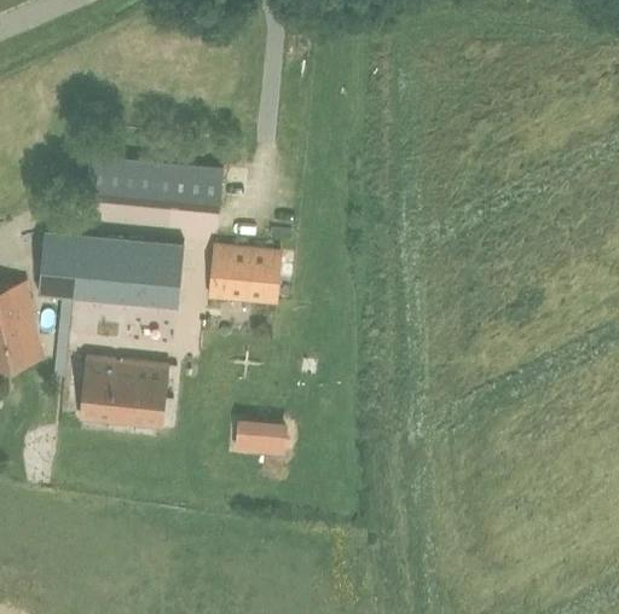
[(219,212),(223,172),(91,158),(86,198),(219,212)]
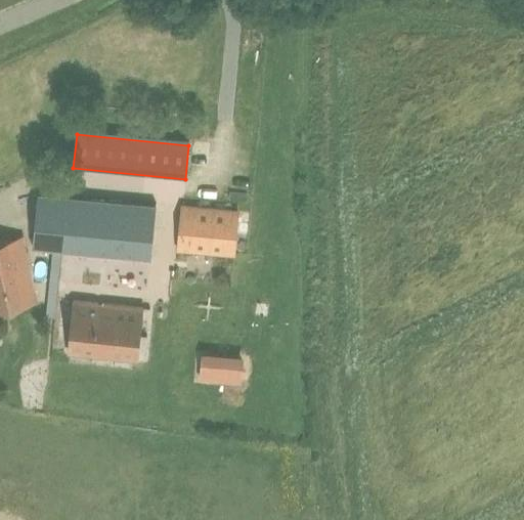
[(37,196),(32,251),(150,262),(156,207),(37,196)]
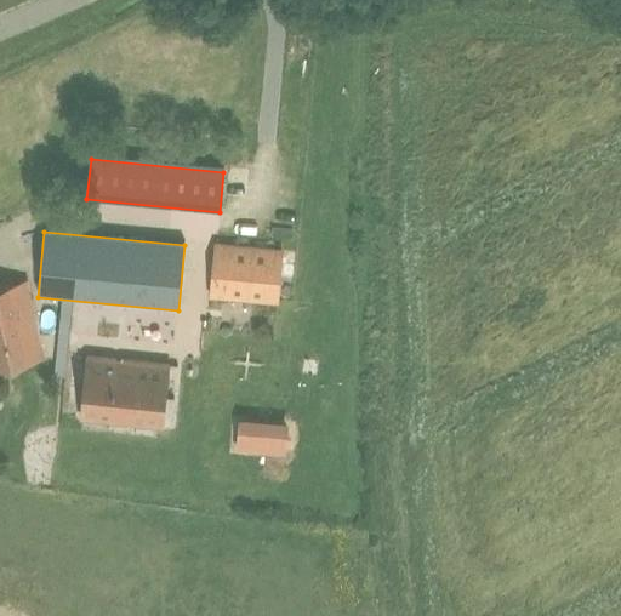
[(277,306),(281,255),(216,249),(211,298),(277,306)]
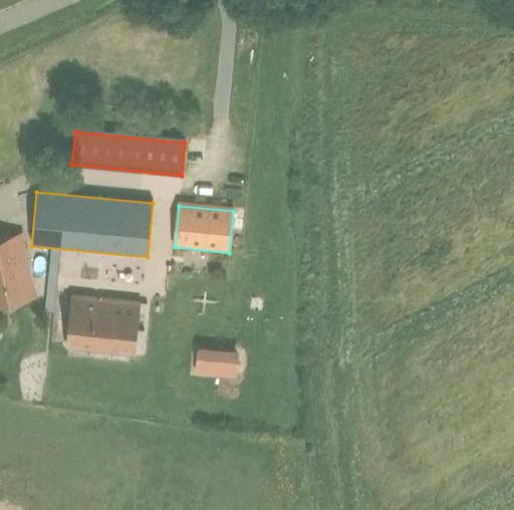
[(21,236),(0,240),(0,306),(34,299),(21,236)]
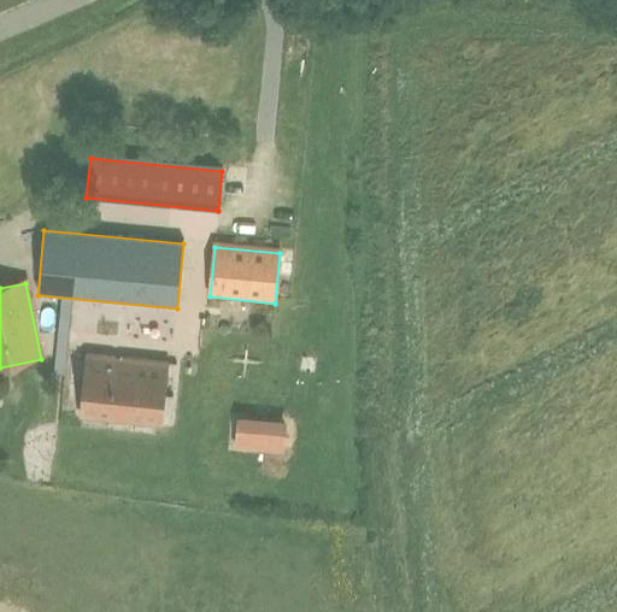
[(78,421),(159,429),(162,430),(169,364),(87,355),(78,421)]
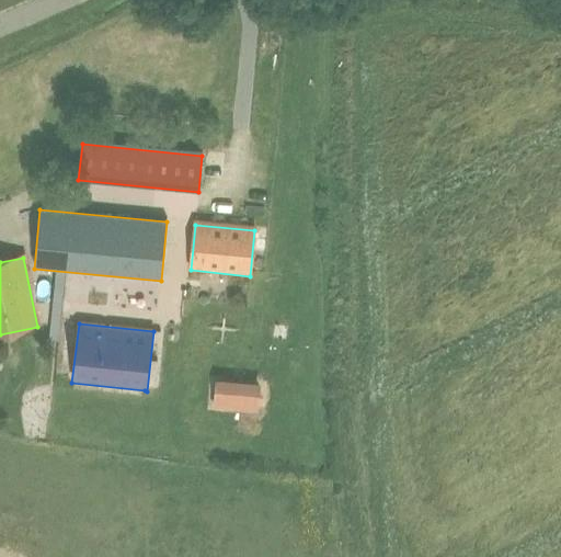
[(214,410),(258,415),(261,386),(216,382),(214,410)]
